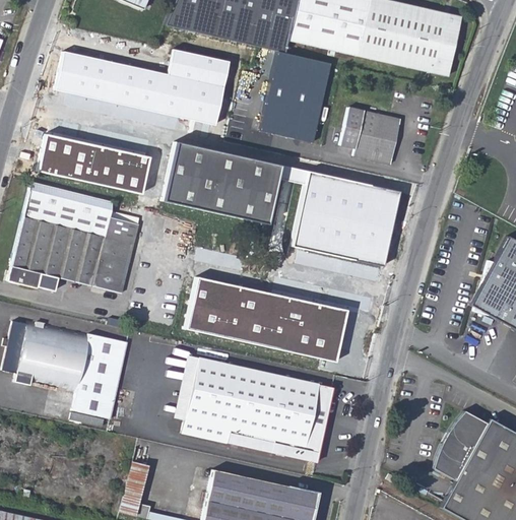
[(90,0),(88,8),(103,13),(106,0),(90,0)]
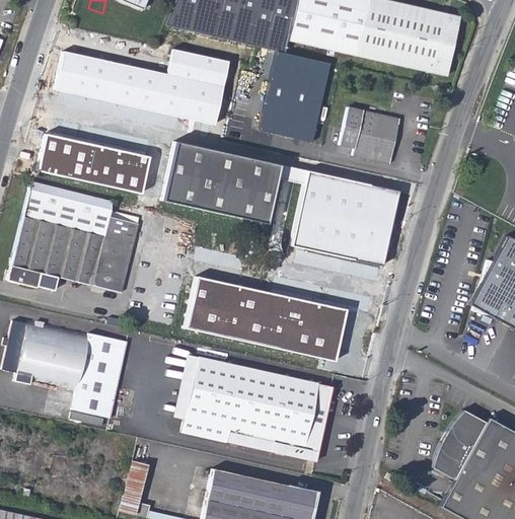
[(289,39),(297,0),(176,0),(166,26),(273,52),(286,54),(289,39)]
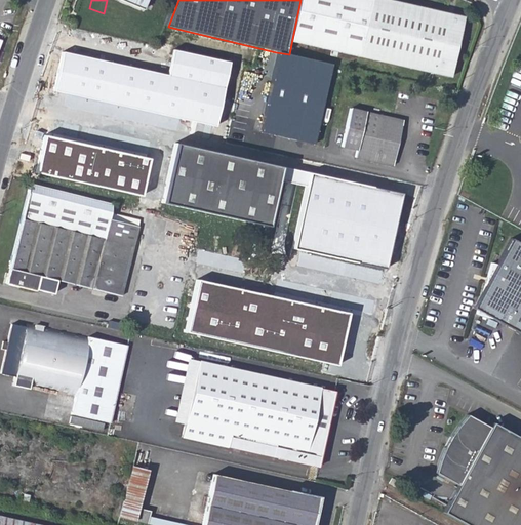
[(301,0),(292,39),(453,76),(467,17),(391,0),(301,0)]
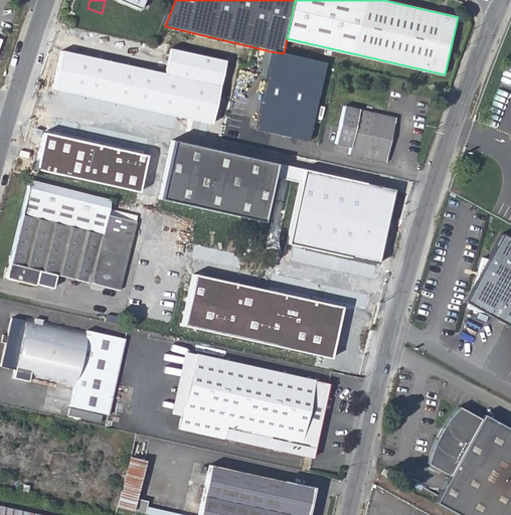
[(9,39),(0,35),(0,67),(9,39)]
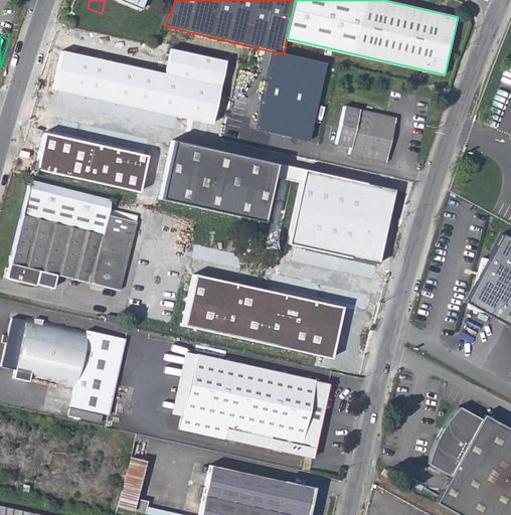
[(215,125),(231,61),(175,49),(169,73),(65,51),(56,90),(176,117),(192,120),(215,125)]
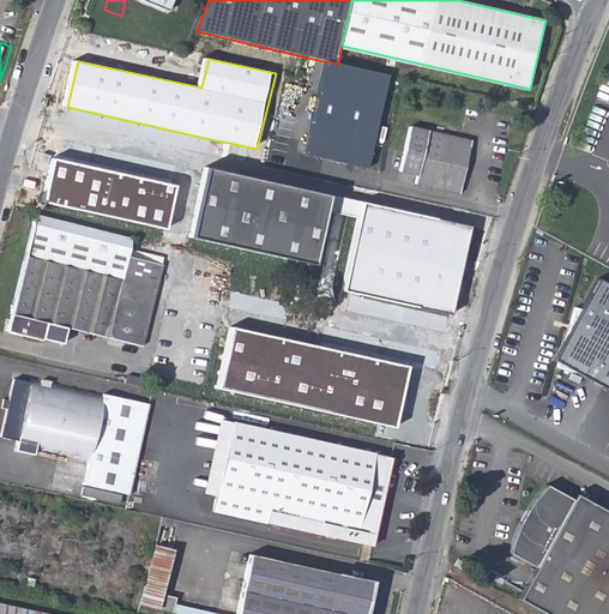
[(371,169),(390,74),(338,64),(323,61),(303,152),(371,169)]
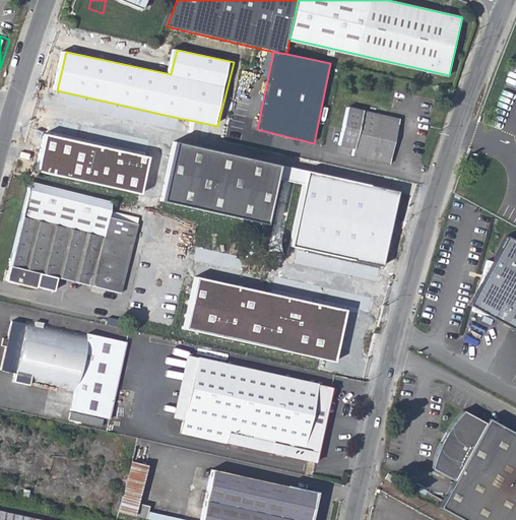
[(148,174),(163,125),(52,101),(41,143),(55,147),(57,141),(64,143),(62,150),(148,174)]
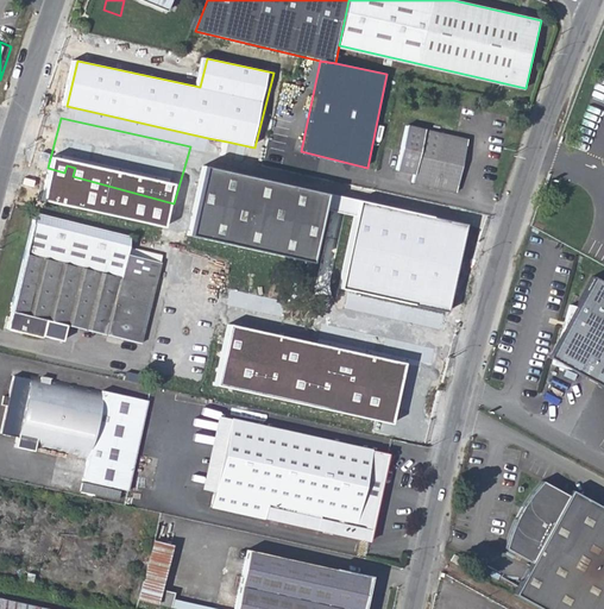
[(415,181),(459,190),(471,138),(409,125),(400,168),(416,173),(415,181)]
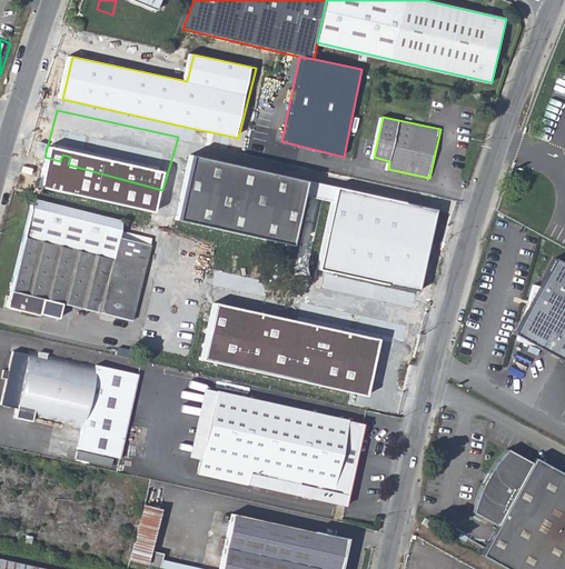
[(212,132),(195,129),(192,137),(210,141),(212,132)]
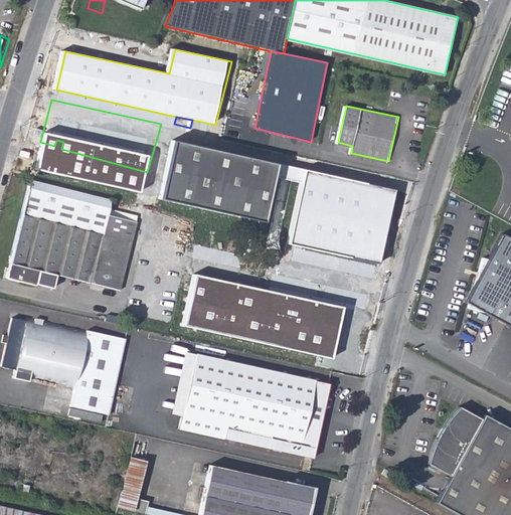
[(279,163),(175,140),(162,198),(266,221),(279,163)]
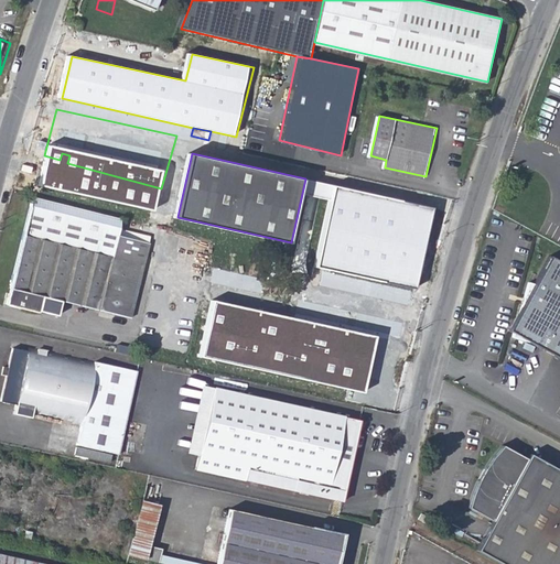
[(337,185),(310,306),(335,312),(337,300),(384,308),(389,282),(417,289),(435,208),(337,185)]
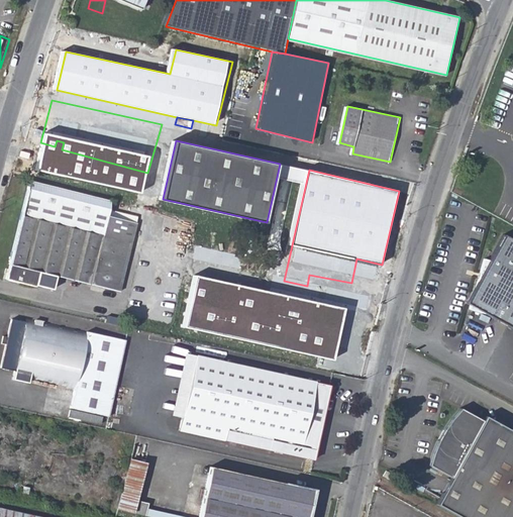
[(122,291),(140,226),(140,224),(112,216),(116,202),(34,181),(12,265),(14,265),(11,279),(38,286),(42,271),(122,291)]
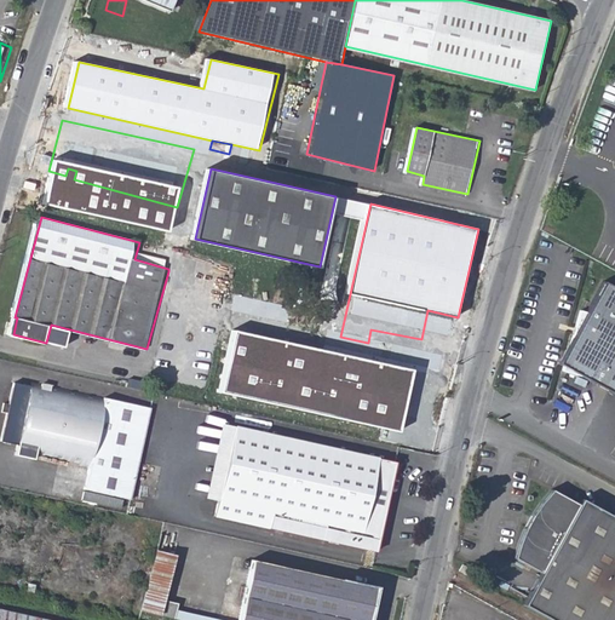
[(614,286),(613,285),(596,315),(590,314),(581,342),(573,369),(572,373),(587,378),(614,392),(614,286)]
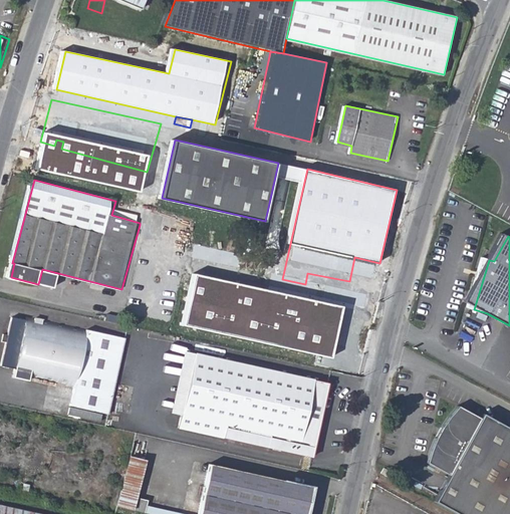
[(190,310),(337,343),(345,307),(198,273),(190,310)]
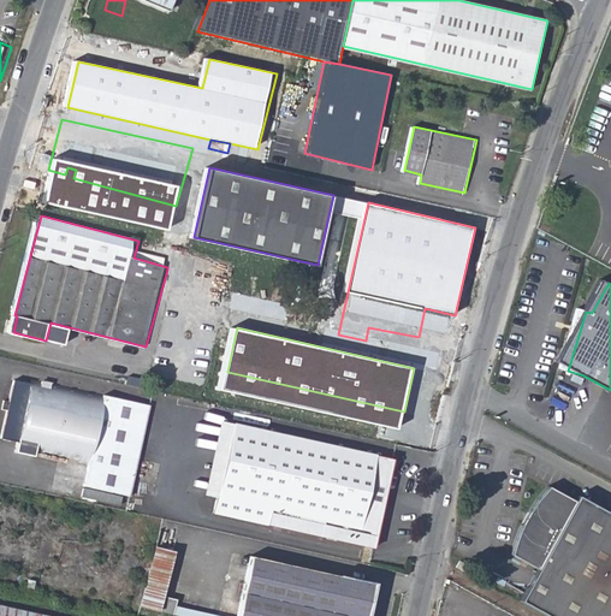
[(569,367),(577,339),(564,365),(569,367)]
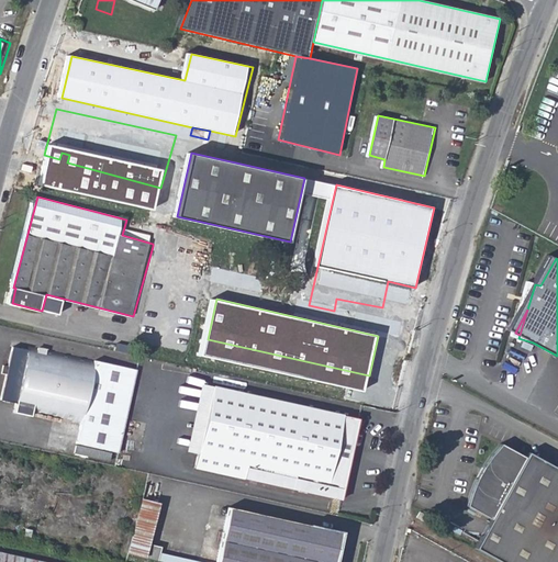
[(143,370),(33,345),(32,349),(15,347),(12,363),(10,372),(3,400),(19,403),(19,407),(85,422),(80,440),(122,450),(143,370)]
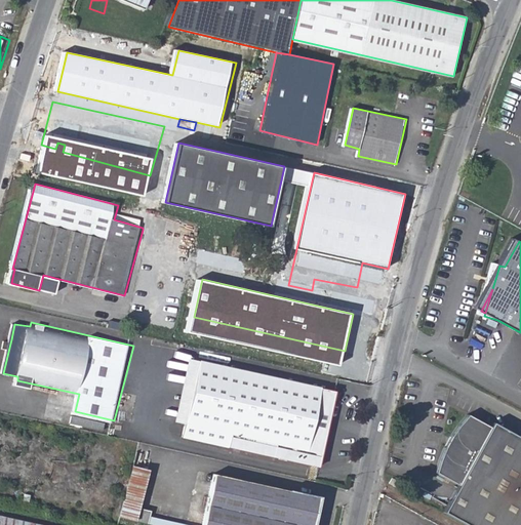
[(187,423),(202,361),(189,358),(175,421),(187,423)]
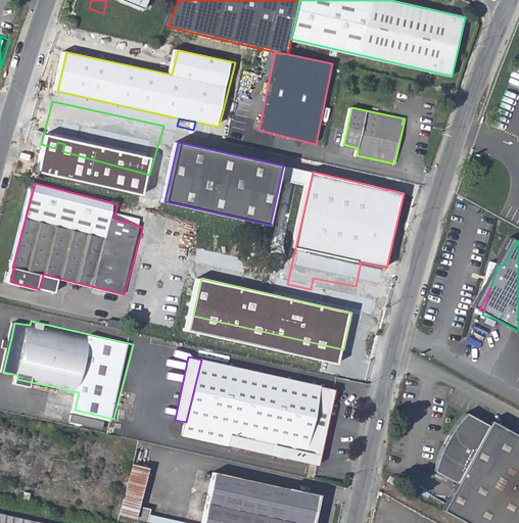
[(184,434),(321,465),(337,390),(201,360),(186,422),(184,434)]
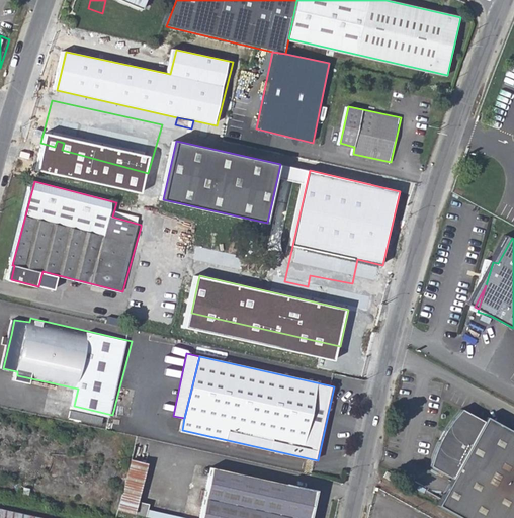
[(72,418),(104,426),(105,418),(74,411),(72,418)]
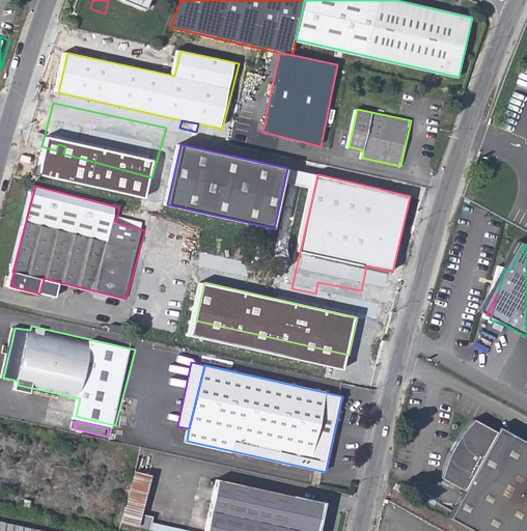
[(467,491),(451,519),(474,530),(526,530),(526,444),(500,429),(498,435),(475,421),(462,436),(453,445),(441,462),(440,467),(441,472),(441,474),(444,478),(467,491)]
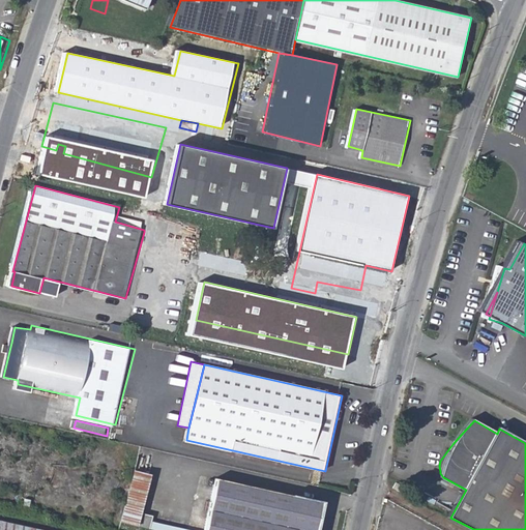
[(124,520),(142,524),(145,512),(153,474),(138,470),(124,520)]
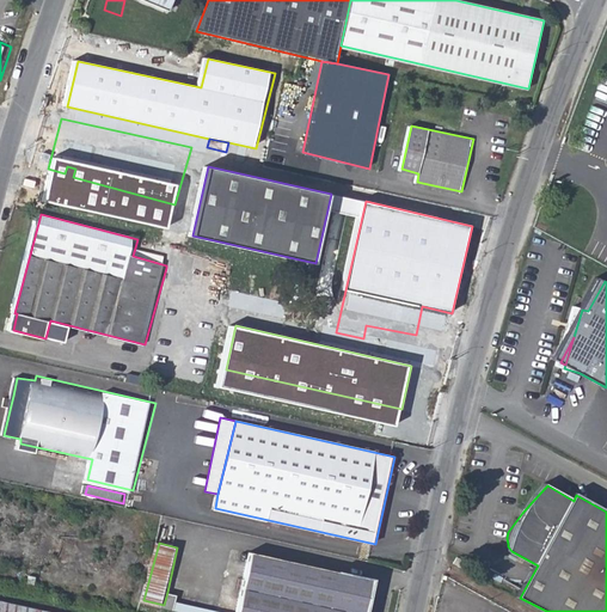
[(253,554),(240,610),(238,611),(368,611),(375,580),(253,554)]
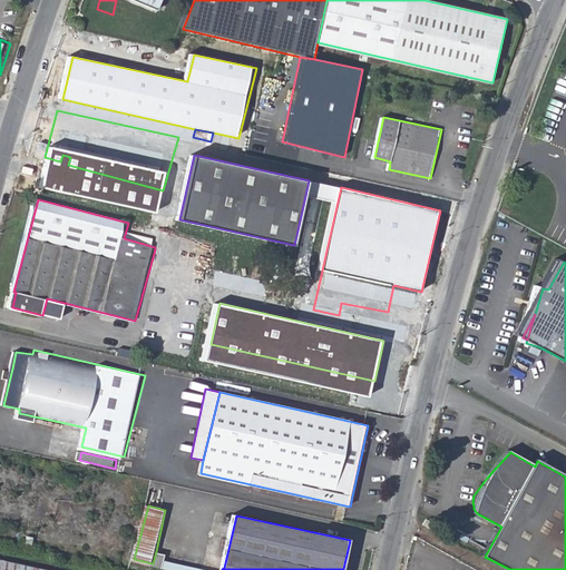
[(429,521),(427,524),(438,530),(440,524),(430,519),(429,521)]
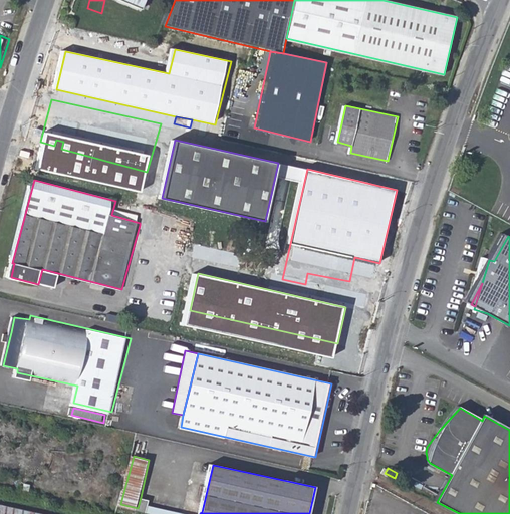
[(149,511),(152,500),(141,497),(138,508),(149,511)]
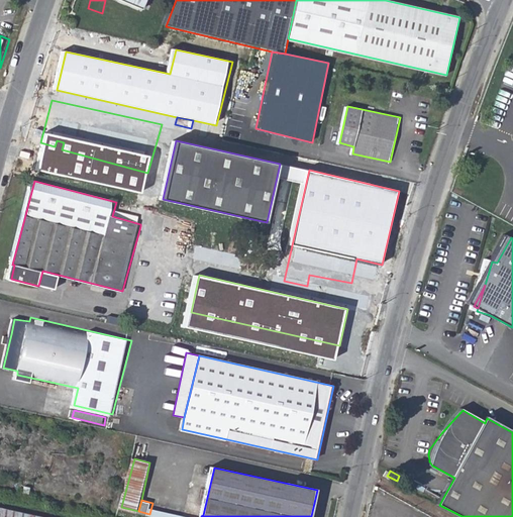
[(0,516),(44,516),(0,507),(0,516)]
